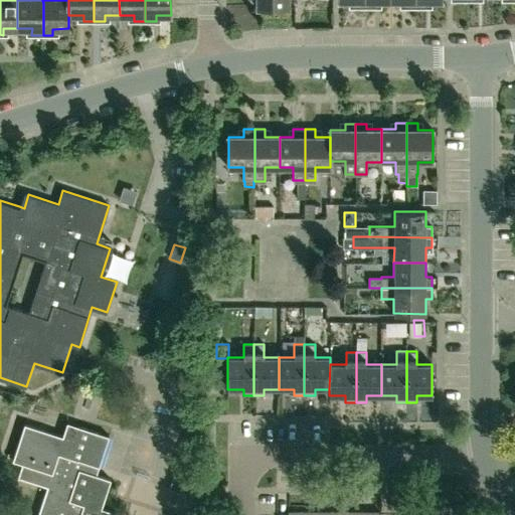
[(97,474),(110,437),(68,422),(63,438),(25,424),(13,460),(23,463),(18,477),(46,487),(36,514),(23,514),(0,507),(0,514),(115,514),(116,514),(102,509),(112,479),(97,474)]
